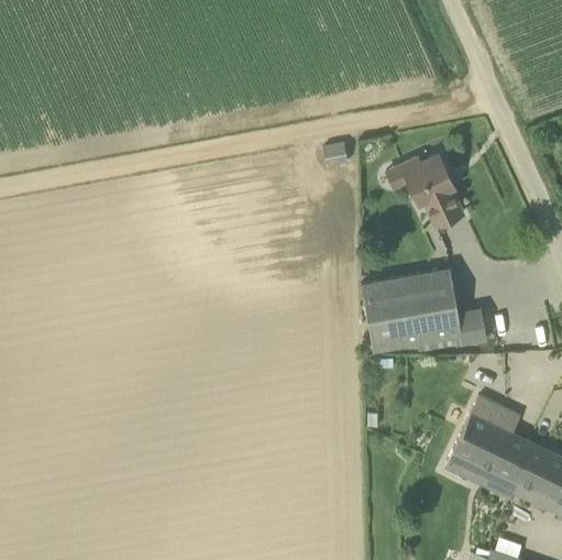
[(327,167),(349,164),(345,146),(323,150),(327,167)]
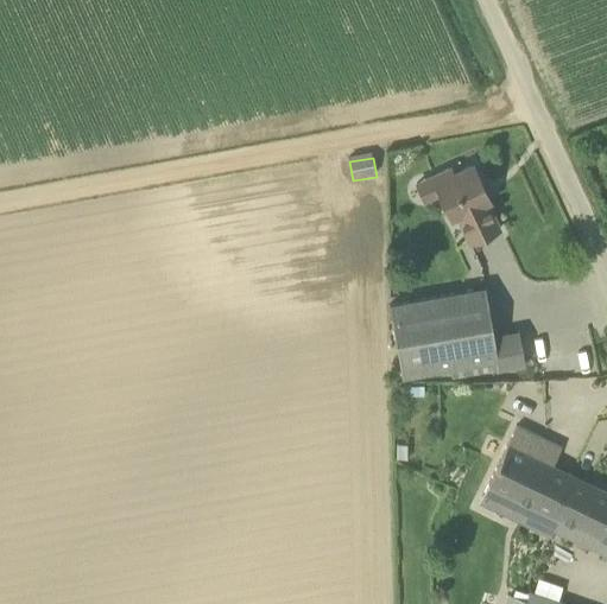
[(492,204),(474,167),(455,177),(451,171),(417,189),(425,205),(441,198),(453,223),(459,221),(472,247),(501,233),(488,205),(492,204)]
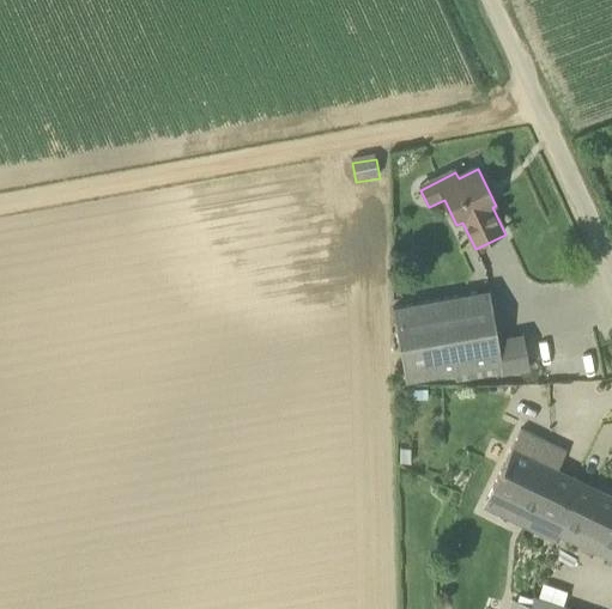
[(498,341),(490,293),(394,310),(406,383),(455,375),(458,384),(472,382),(470,372),(502,367),(503,377),(531,372),(525,338),(498,341)]
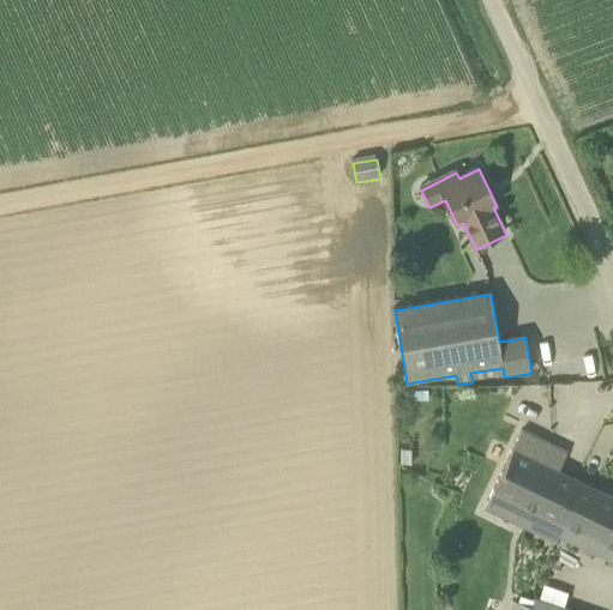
[(557,544),(566,526),(586,485),(559,472),(568,454),(523,433),(493,491),(538,513),(529,531),(557,544)]
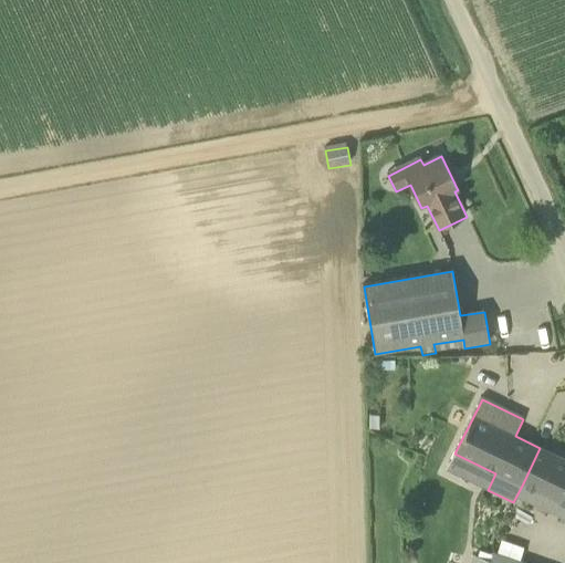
[(564,460),(540,448),(522,486),(564,507),(564,460)]
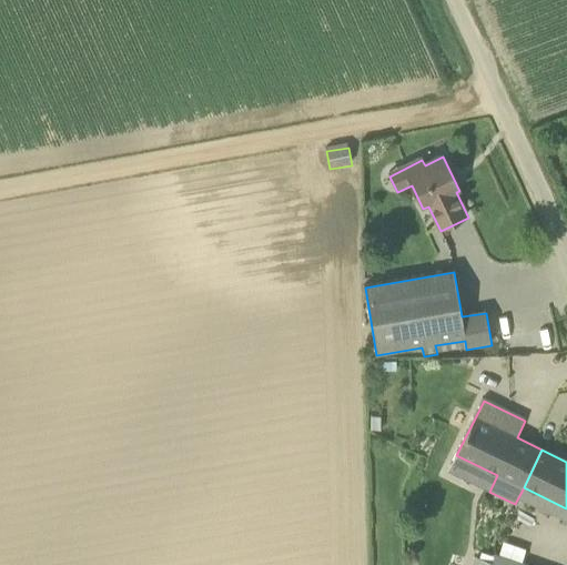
[(524,564),(498,555),(495,564),(524,564)]
